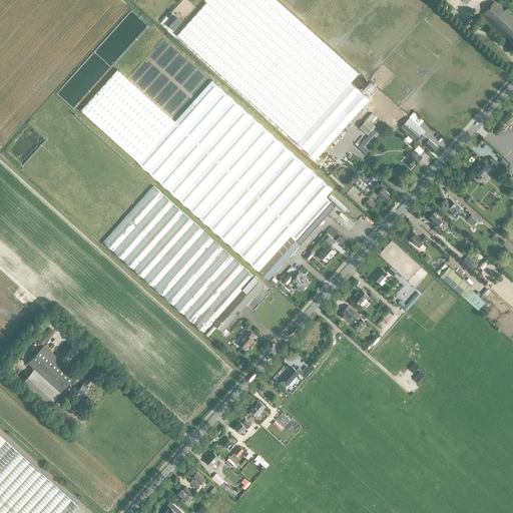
[(370,99),(357,87),(356,86),(351,82),(359,73),(277,0),(204,0),(206,2),(177,34),(282,128),(316,159),(344,128),(370,99)]
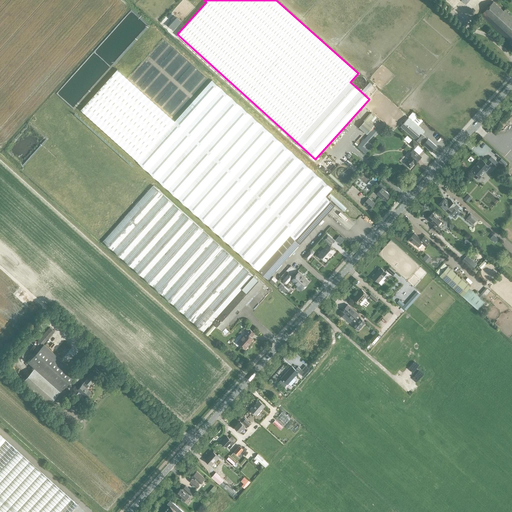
[(511,15),(505,9),(504,11),(493,1),(481,15),(509,41),(511,37),(511,15)]
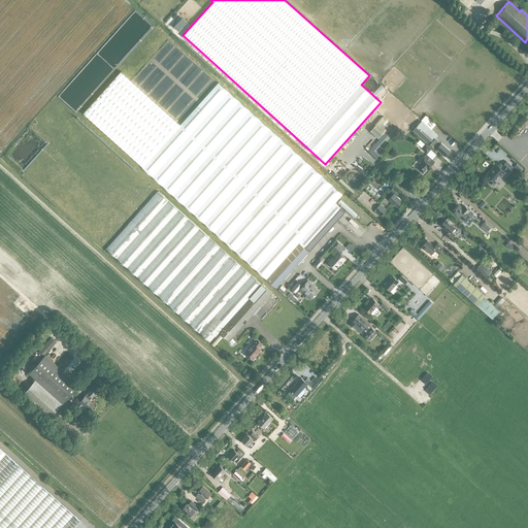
[(169,20),(179,30),(187,22),(176,12),(169,20)]
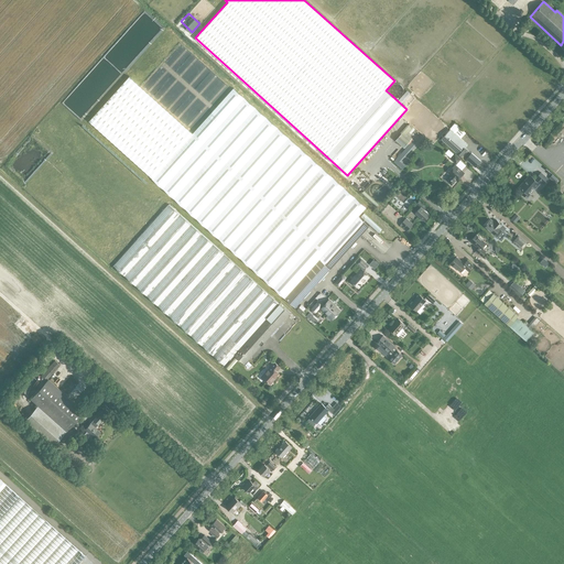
[(89,121),(152,177),(195,131),(131,74),(89,121)]
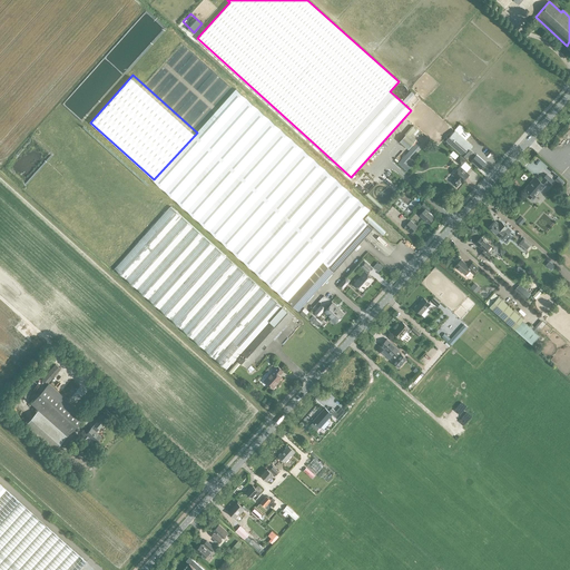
[(370,209),(236,89),(197,133),(154,179),(154,180),(287,301),(298,311),(334,271),(373,227),(362,218),(370,209)]
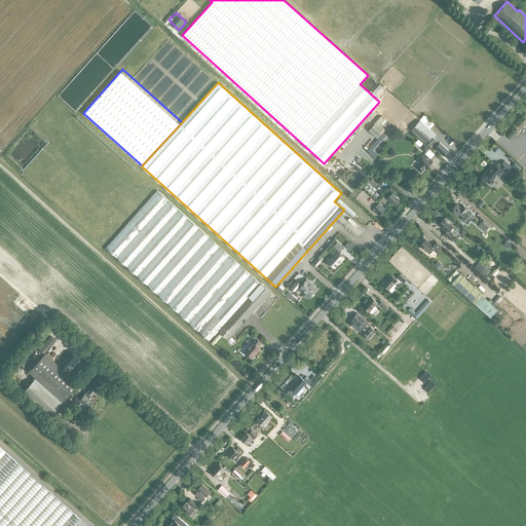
[(382,87),(379,84),(371,94),(374,96),(382,87)]
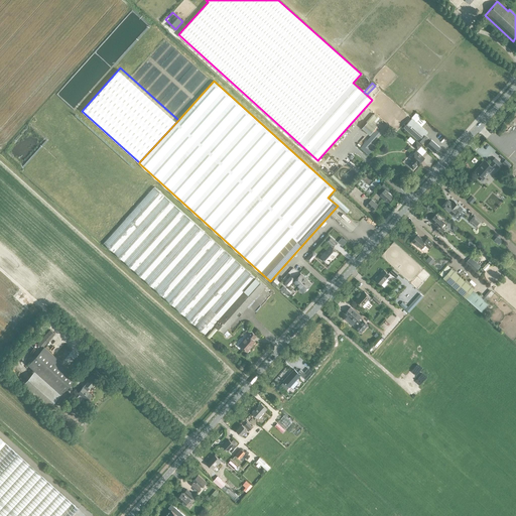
[(412,118),(404,127),(406,129),(420,141),(426,147),(428,146),(435,152),(439,147),(431,139),(428,143),(422,138),(428,132),(425,129),(421,126),(426,121),(416,113),(412,118)]
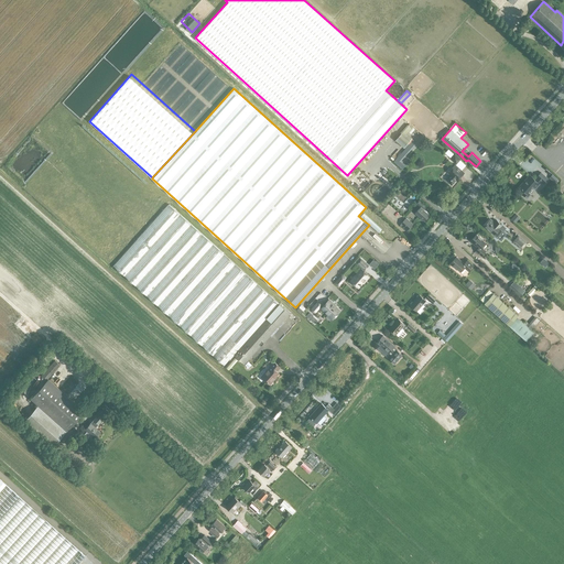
[(404,136),(412,128),(409,125),(396,140),(398,141),(404,147),(409,141),(410,140),(404,136)]
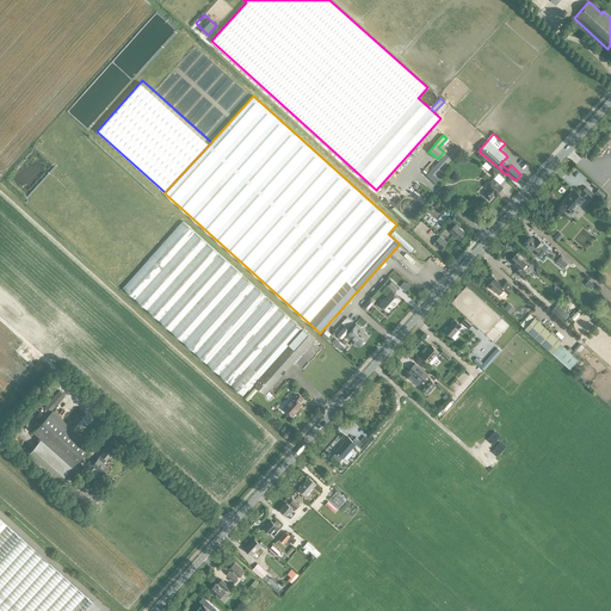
[(450,154),(448,152),(427,174),(437,183),(439,180),(432,174),(450,154)]
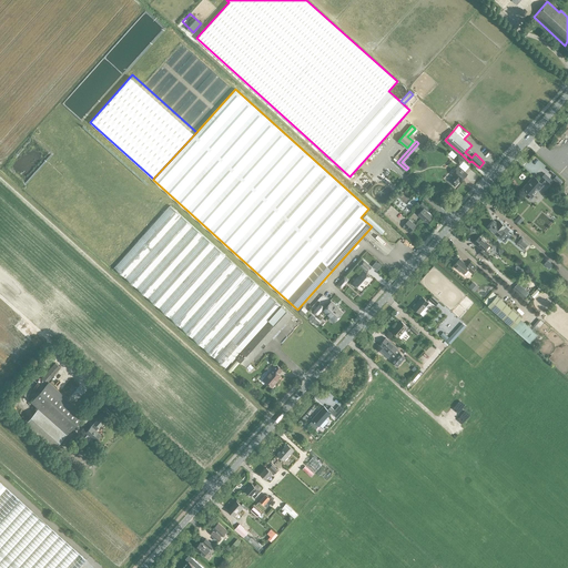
[(464,160),(458,154),(457,155),(456,153),(454,155),(455,158),(454,159),(459,164),(464,160)]
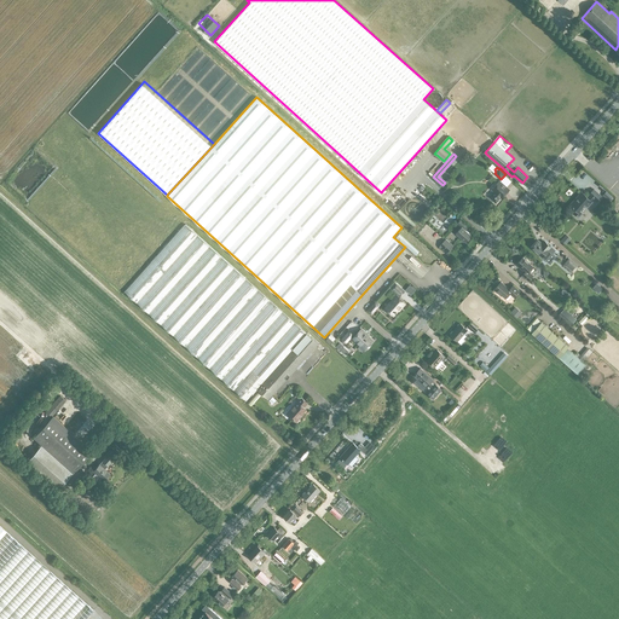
[(499,181),(491,190),(493,191),(489,196),(496,202),(504,192),(507,194),(509,190),(499,181)]
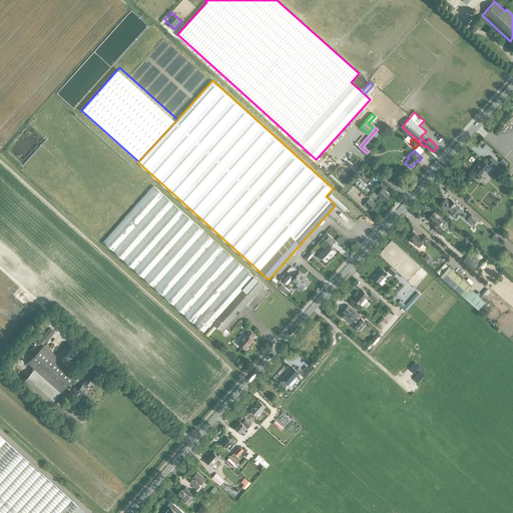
[(495,167),(499,162),(492,156),(488,161),(489,161),(487,163),(482,159),(473,169),(478,173),(476,176),(480,179),(483,176),(481,174),(484,170),(486,171),(489,167),(490,168),(493,165),(495,167)]
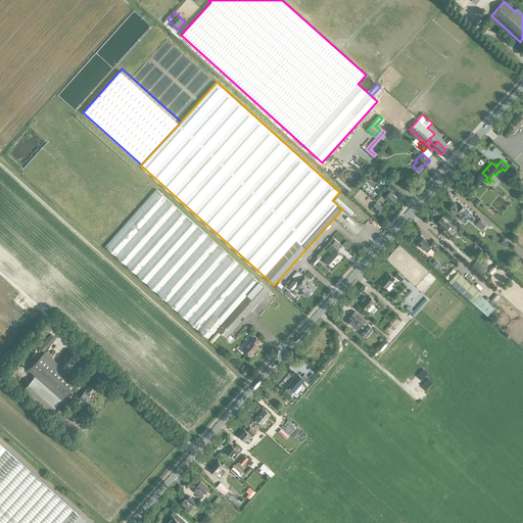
[(510,164),(516,169),(519,165),(513,160),(510,164)]
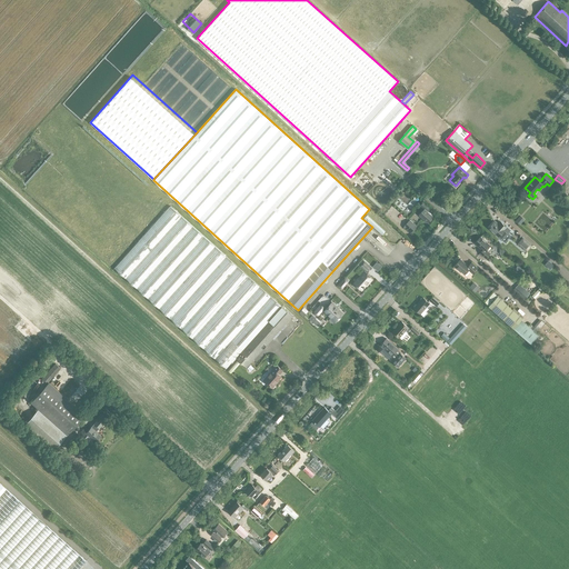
[(367,192),(365,195),(380,208),(381,206),(367,192)]
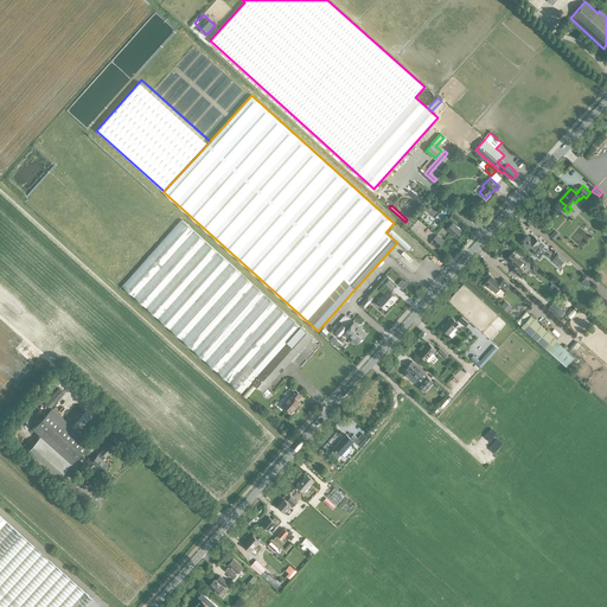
[(462,230),(457,225),(459,222),(452,215),(448,219),(449,221),(445,227),(447,229),(457,237),(458,236),(460,234),(459,234),(462,230)]
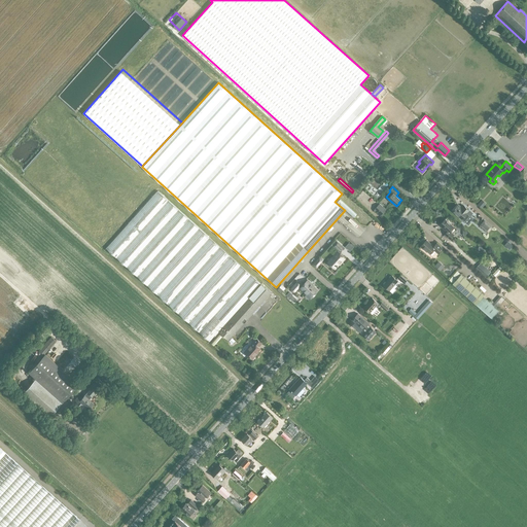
[(210,341),(218,330),(229,340),(272,292),(157,190),(106,248),(210,341)]
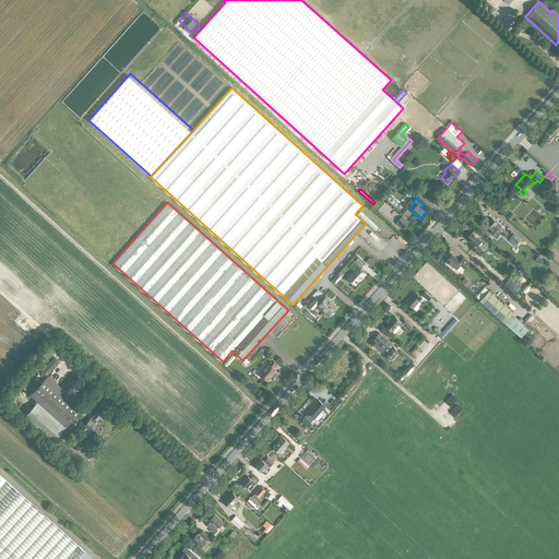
[(512,211),(507,216),(511,219),(516,214),(512,211)]
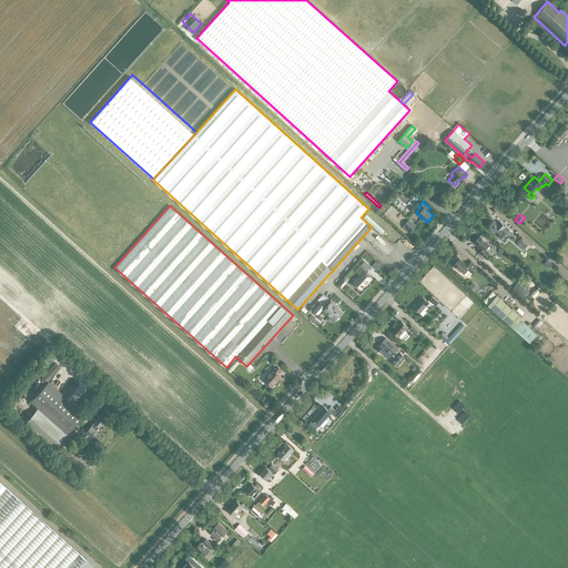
[(409,233),(416,225),(408,219),(403,226),(409,233)]
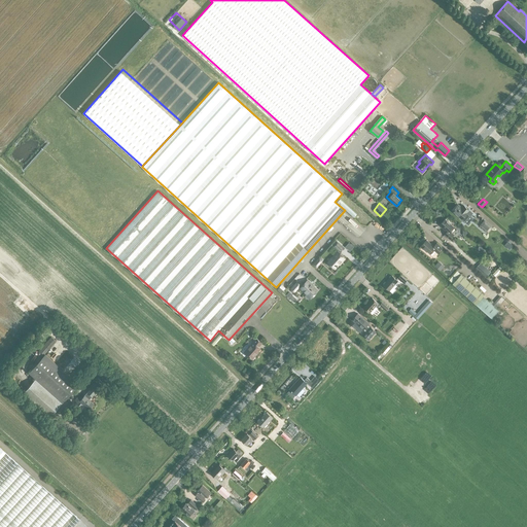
[(458,205),(453,211),(462,219),(467,213),(466,212),(469,210),(464,206),(461,208),(458,205)]
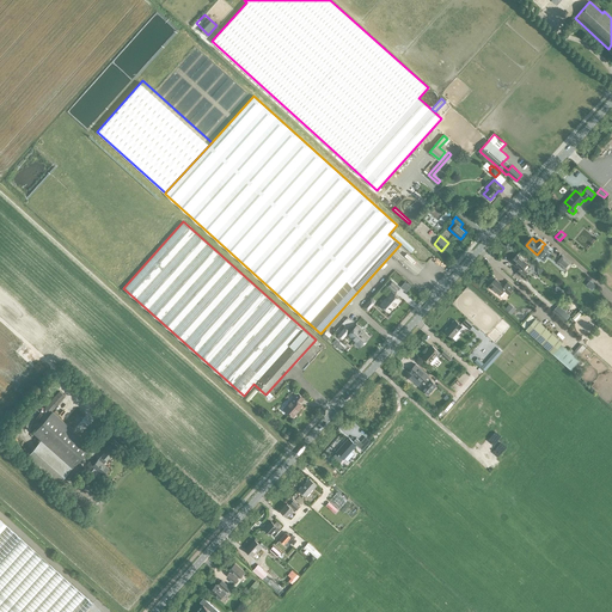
[(524,269),(528,264),(516,254),(510,261),(519,269),(516,271),(522,277),(527,273),(526,270),(524,269)]
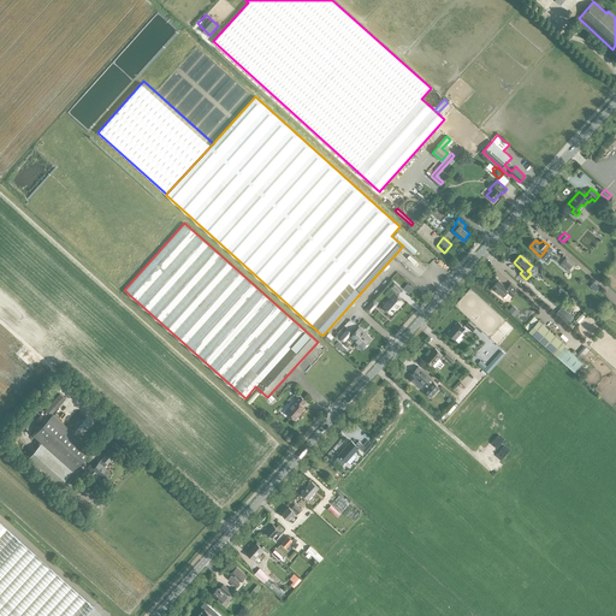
[(567,256),(561,264),(570,272),(576,266),(567,256)]
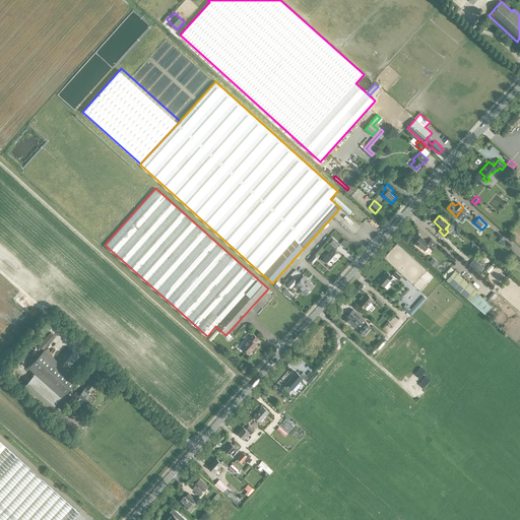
[(420,237),(415,243),(425,251),(429,247),(432,250),(437,244),(431,240),(428,243),(420,237)]
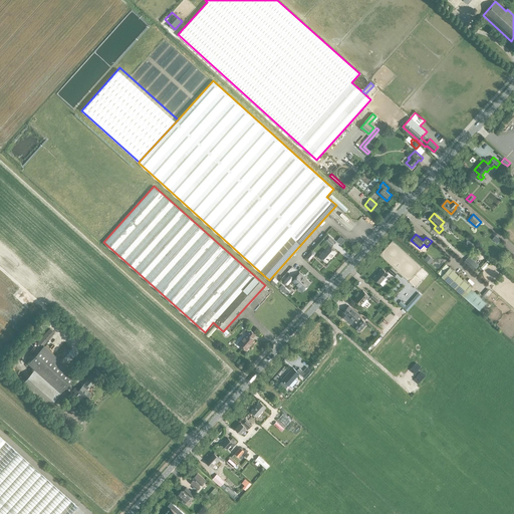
[(500,239),(495,235),(492,239),(497,243),(500,239)]
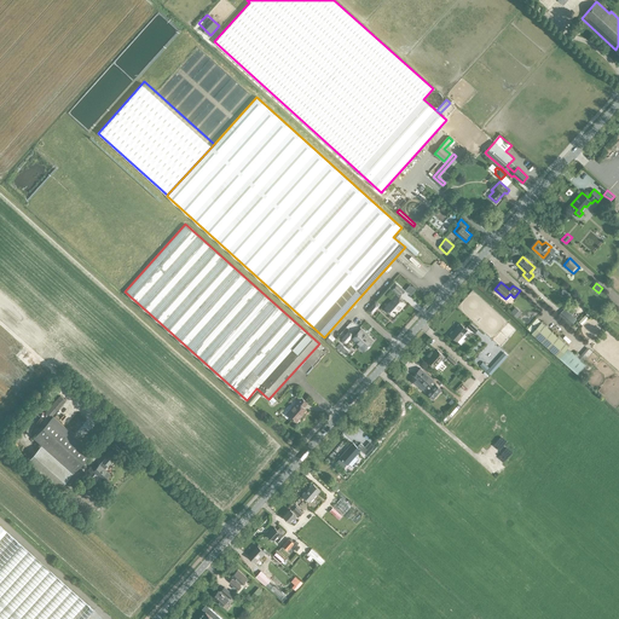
[(405,289),(411,294),(416,289),(410,284),(405,289)]
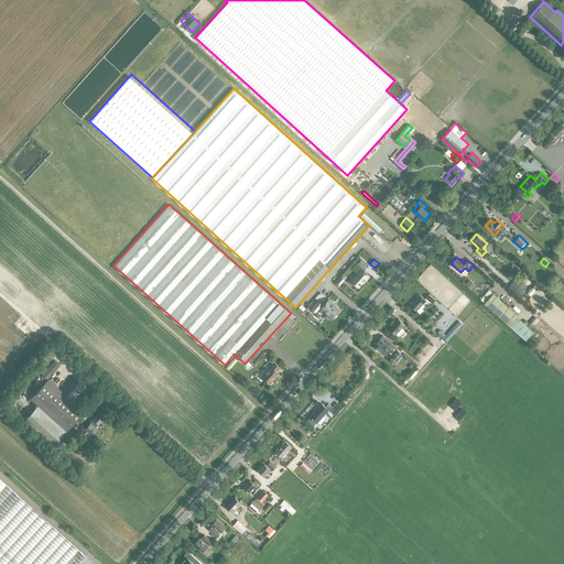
[(516,264),(512,263),(511,269),(513,270),(517,272),(520,269),(516,264)]
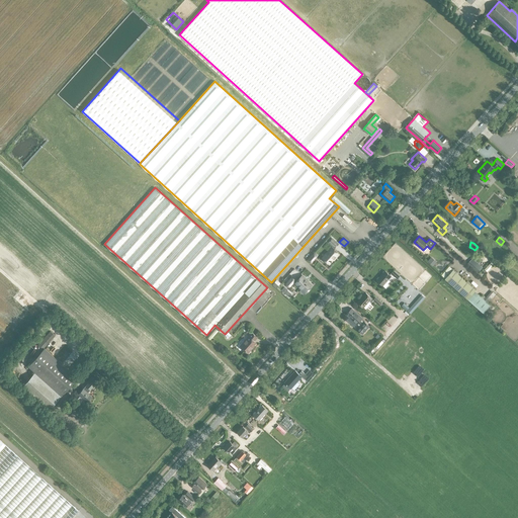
[(332,247),(323,256),(327,259),(326,260),(329,264),(334,259),(334,260),(339,254),(332,247)]
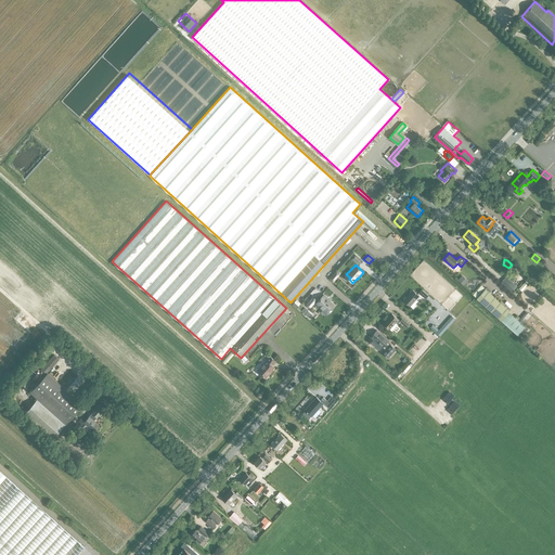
[(464,285),(467,280),(462,275),(457,280),(464,285)]
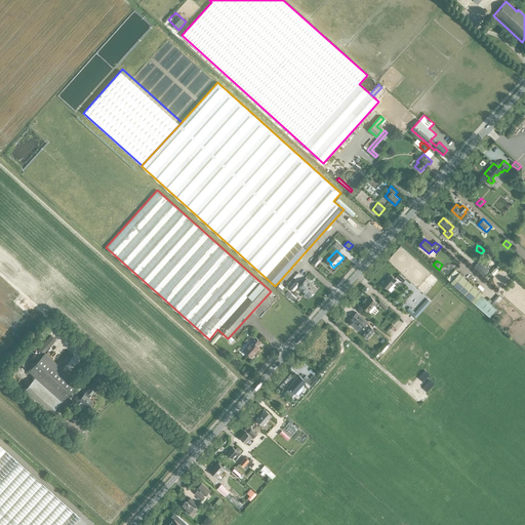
[(479,263),(475,268),(484,276),(489,271),(479,263)]
